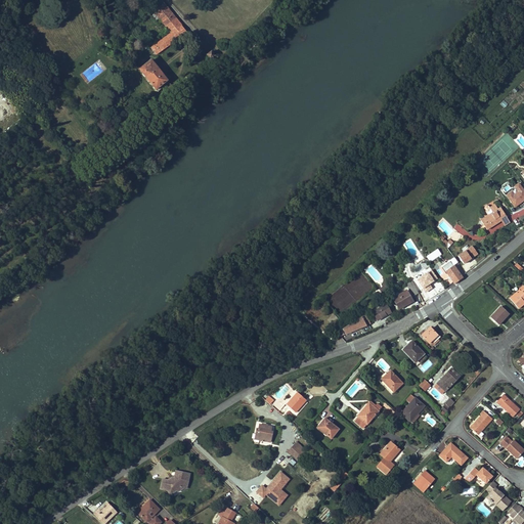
[(186,32),(165,3),(155,11),(171,33),(150,48),(157,55),(186,32)]
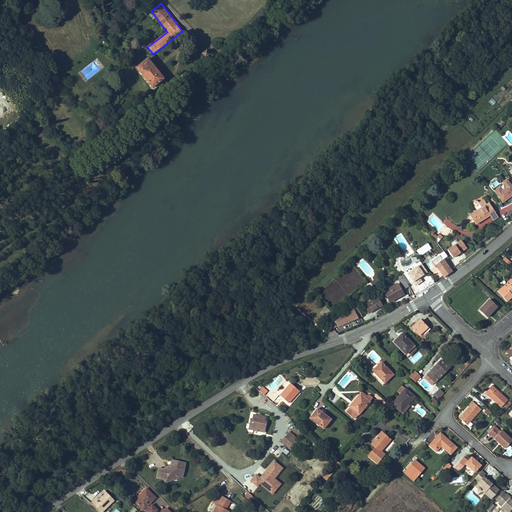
[(165,81),(148,59),(137,67),(154,89),(165,81)]
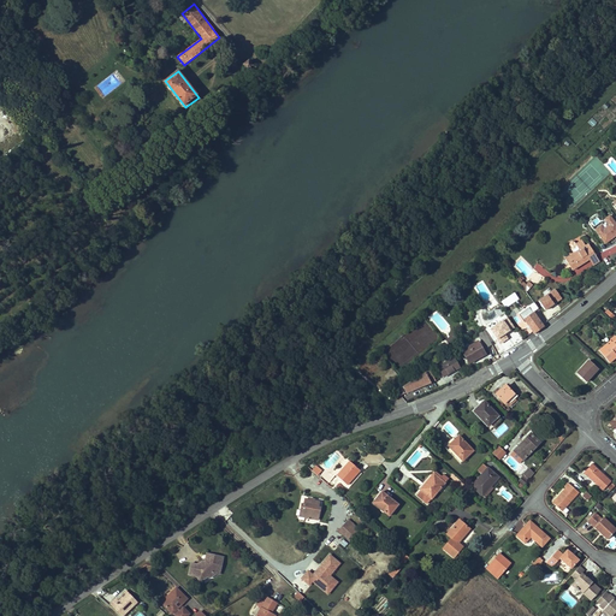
[(94,88),(101,96),(108,92),(102,82),(94,88)]
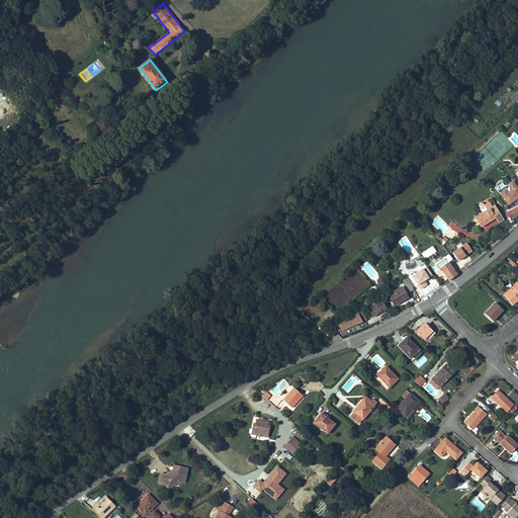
[(192,79),(191,78),(187,73),(182,78),(181,77),(177,81),(182,86),(183,86),(192,79)]
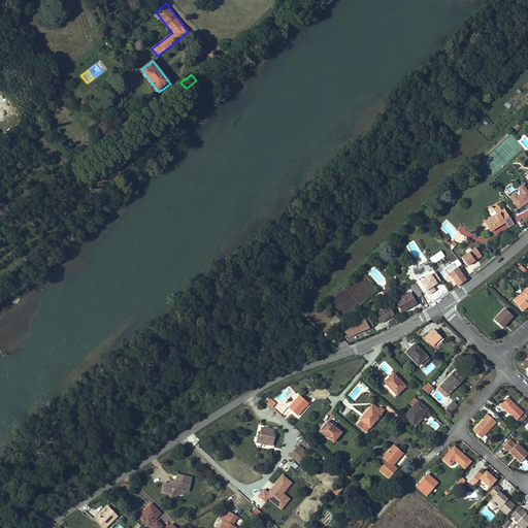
[(527,191),(526,187),(510,194),(518,209),(527,204),(527,191)]
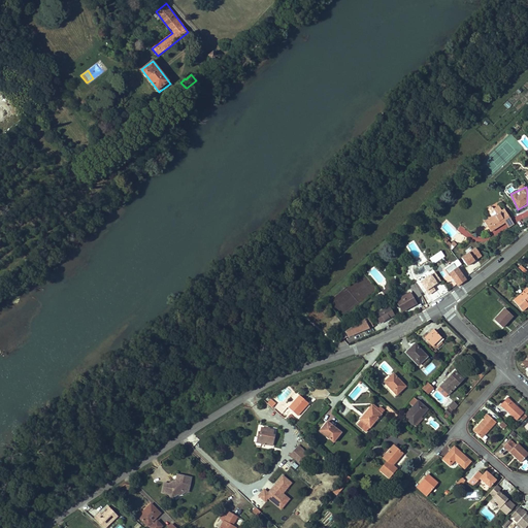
[(487,226),(491,232),(504,223),(510,219),(504,209),(502,211),(498,206),(493,209),(496,215),(491,218),(484,222),(487,226)]
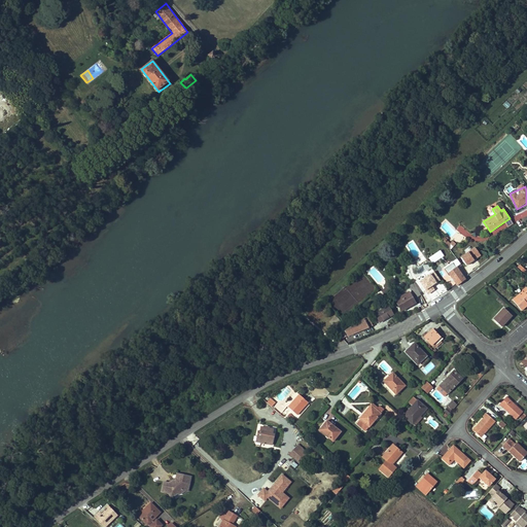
[(490,217),(495,214),(492,209),(491,207),(489,207),(487,208),(487,210),(488,212),(490,217)]
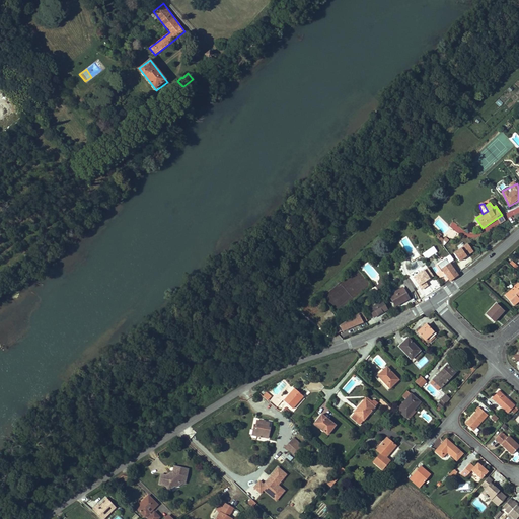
[(505,220),(502,215),(496,219),(500,224),(505,220)]
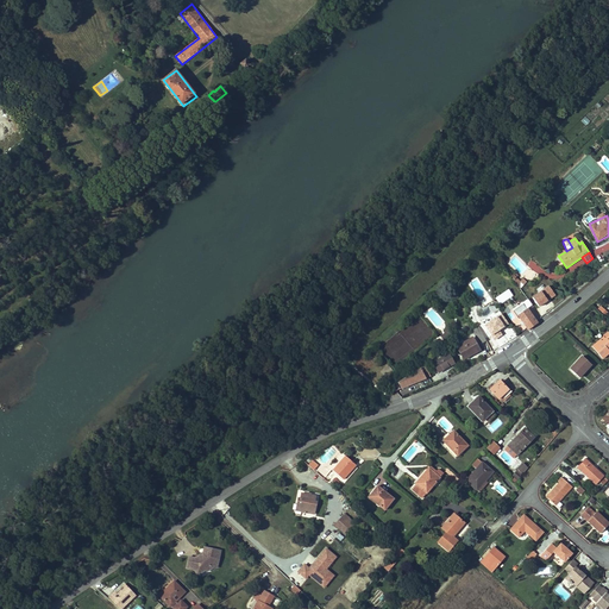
[(520,282),(516,284),(520,289),(527,282),(523,278),(520,282)]
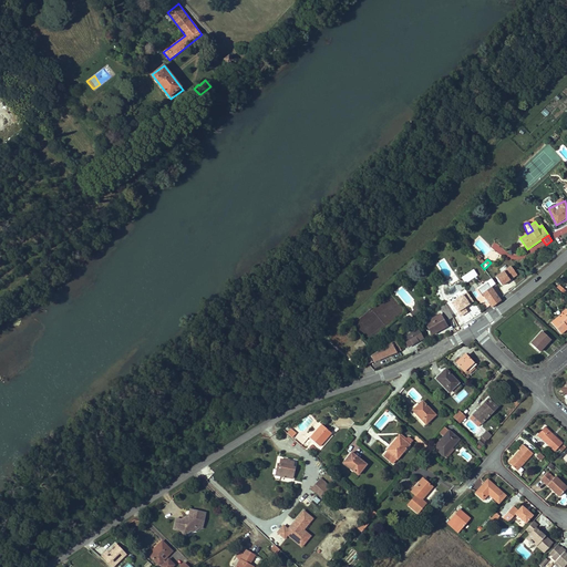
[(512,265),(495,276),(502,286),(518,276),(512,265)]
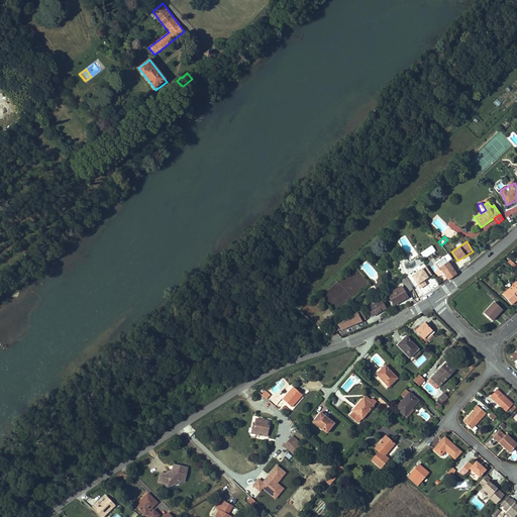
[(447,262),(451,259),(448,254),(440,261),(437,257),(436,259),(432,253),(434,252),(430,247),(419,254),(422,260),(431,254),(435,261),(437,260),(438,262),(437,262),(438,264),(437,265),(439,268),(447,262)]
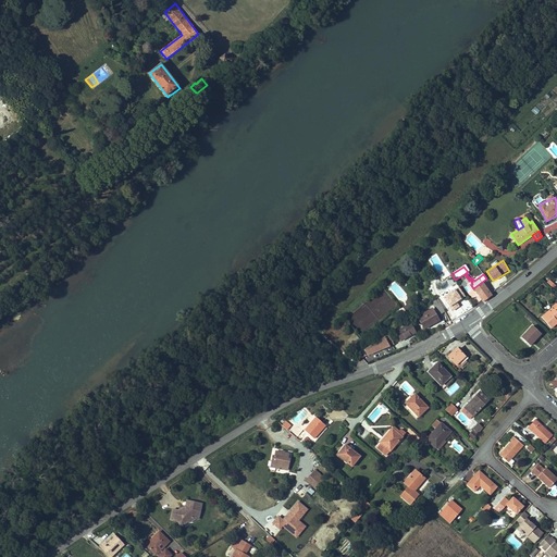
[(482,282),(473,288),(473,289),(482,300),(483,301),(492,295),(491,294),(482,282)]
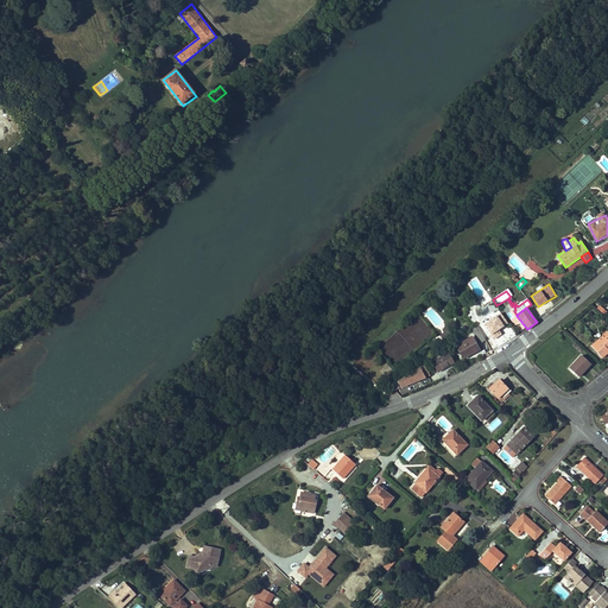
[(479,344),(485,341),(479,330),(473,334),(479,344)]
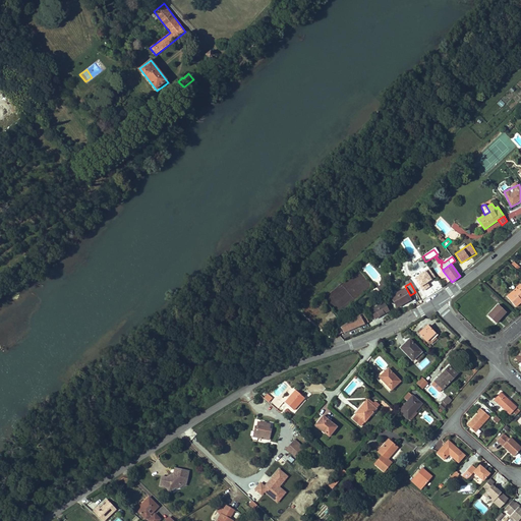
[(520,286),(515,292),(513,290),(507,296),(515,306),(520,301),(520,299),(520,297),(520,286)]
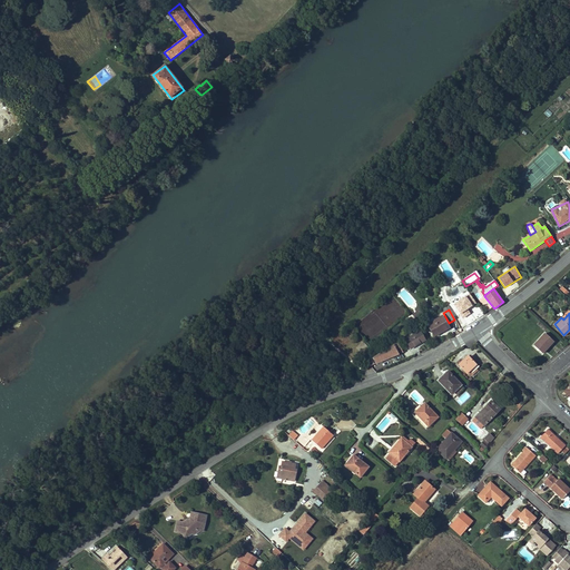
[(428,325),(434,336),(449,327),(442,316),(428,325)]
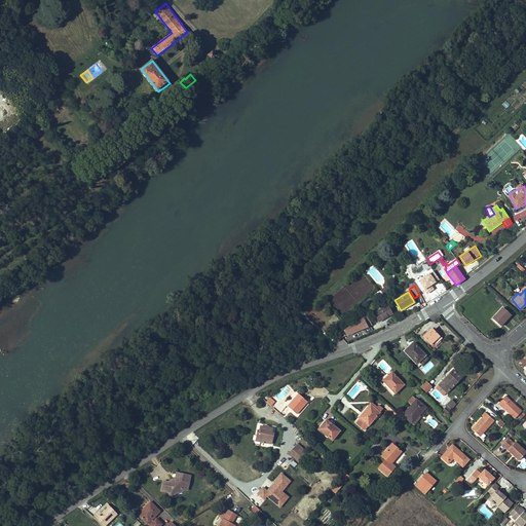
[(374,314),(378,322),(391,314),(387,306),(374,314)]
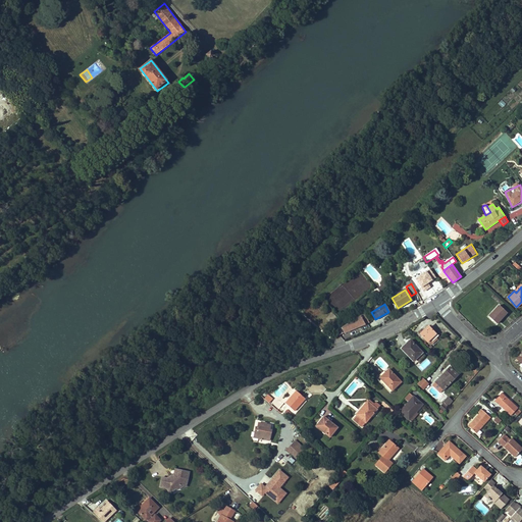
[(488,316),(497,323),(507,313),(499,305),(488,316)]
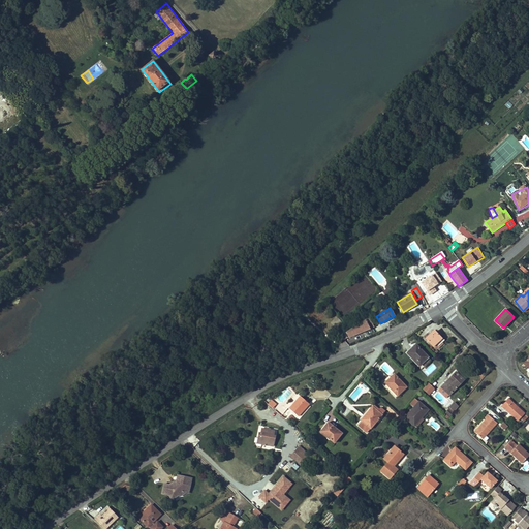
[(330,322),(334,327),(340,321),(337,316),(330,322)]
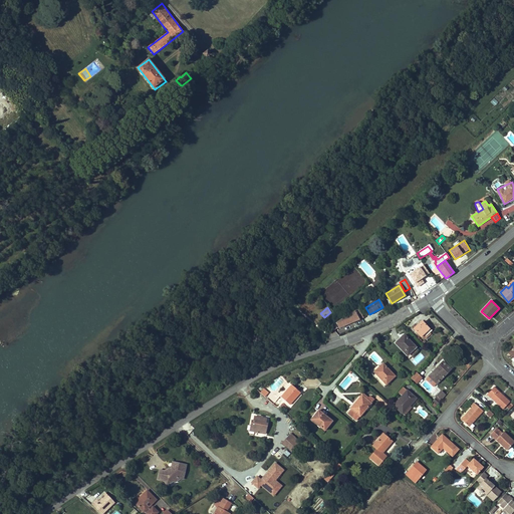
[(332,322),(335,330),(363,318),(359,309),(332,322)]
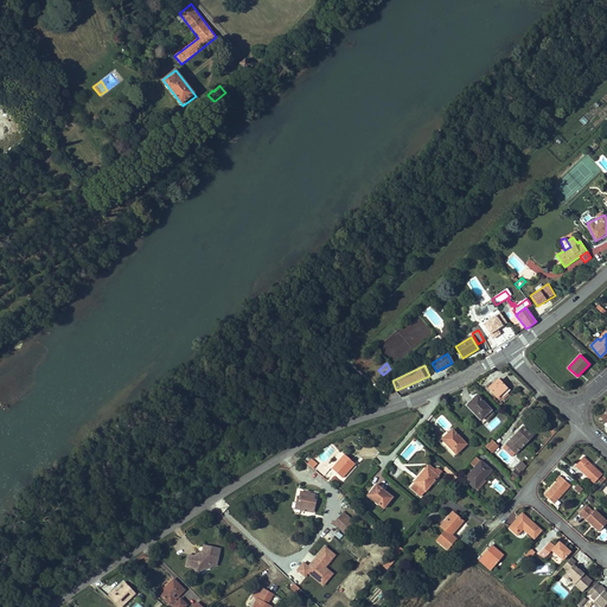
[(505,390),(506,389),(500,382),(496,387),(494,384),(490,389),(498,397),(500,395),(503,397),(508,393),(505,390)]
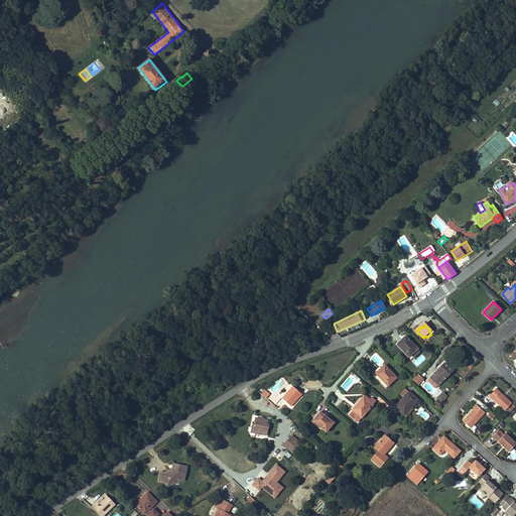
[(410,355),(417,349),(405,336),(397,345),(409,357),(410,355)]
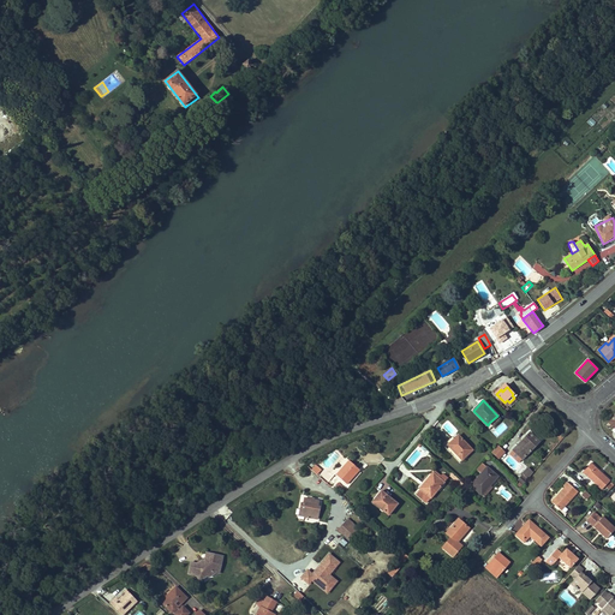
[(497,416),(489,423),(493,427),(501,419),(497,416)]
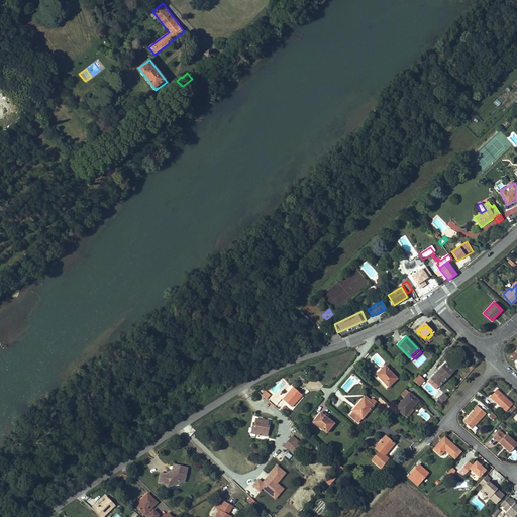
[(470,366),(477,362),(470,349),(462,354),(470,366)]
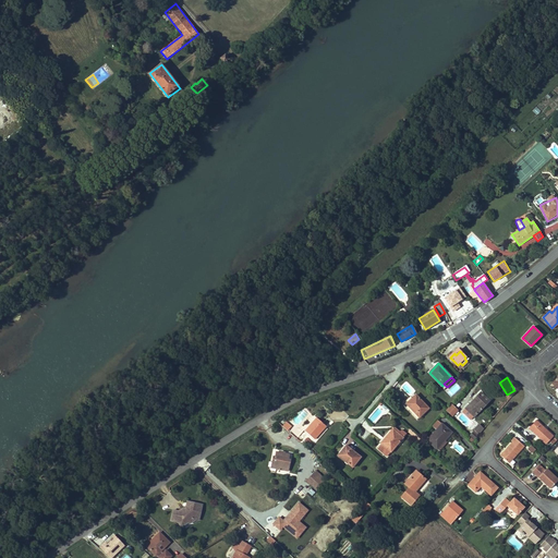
[(465,408),(474,416),(489,401),(481,392),(465,408)]
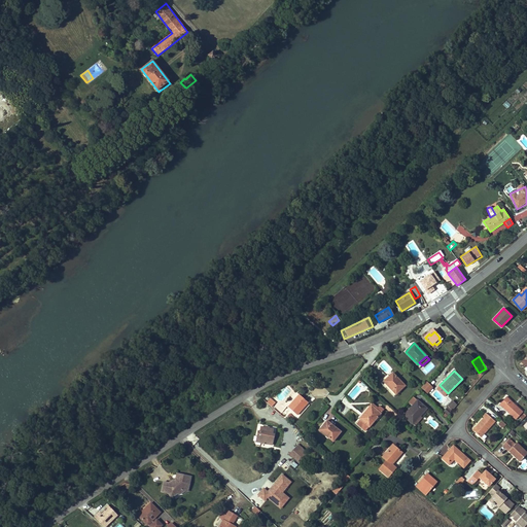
[(390,378),(385,383),(395,393),(405,385),(392,373),(389,376),(390,378)]
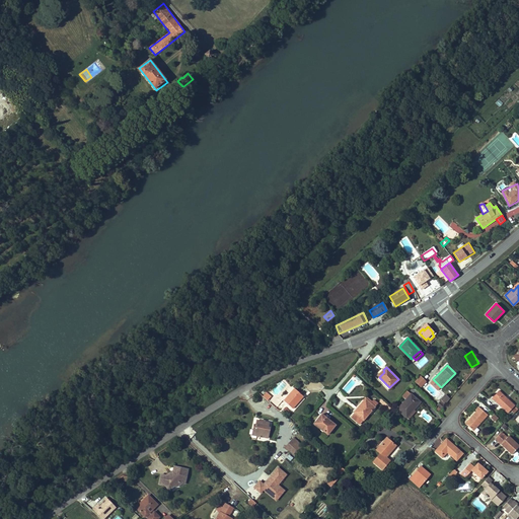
[(421,387),(427,381),(421,375),(415,382),(421,387)]
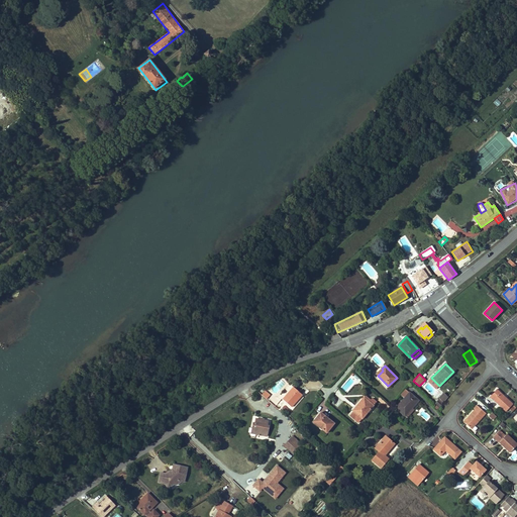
[(291,407),(302,395),(293,387),(291,390),(292,391),(288,395),(287,395),(283,399),(291,407)]
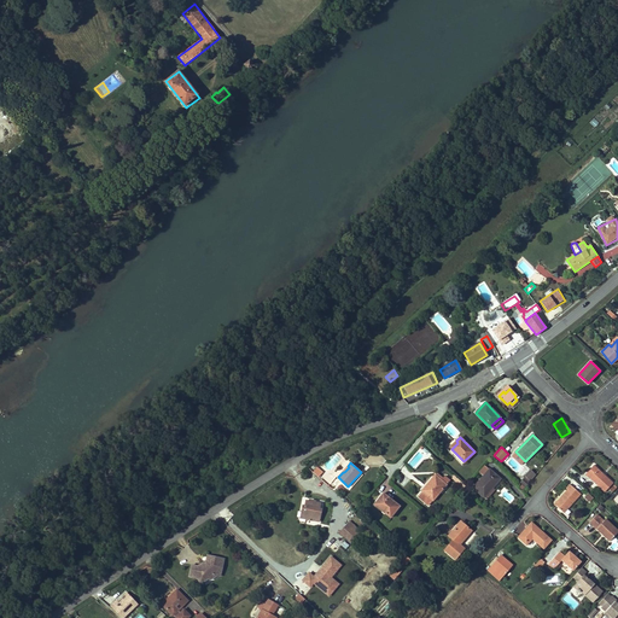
[(500,479),(484,465),(478,472),(483,476),(473,488),(482,496),(491,487),(493,488),(500,479)]
